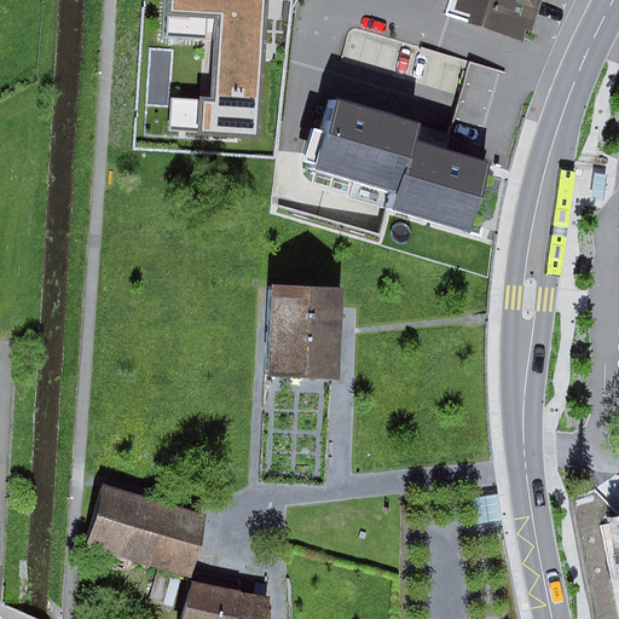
[(167,0),(166,38),(206,40),(207,19),(215,19),(210,96),(200,96),(198,100),(172,98),(171,131),(198,132),(198,137),(258,140),(266,0),(167,0)]
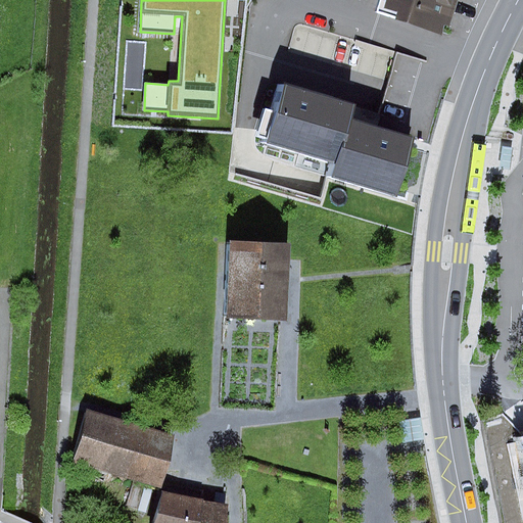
[(456,0),(384,0),(380,15),(445,36),(456,0)]
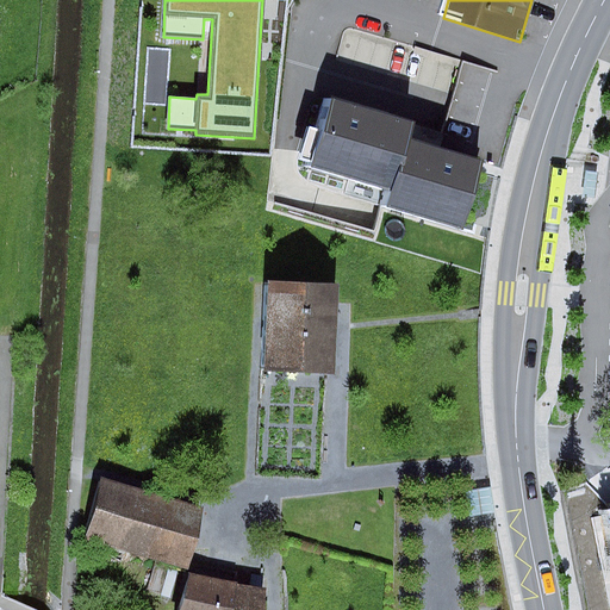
[(313,89),(292,157),(375,184),(371,200),(448,225),(468,160),(394,137),(400,117),(313,89)]
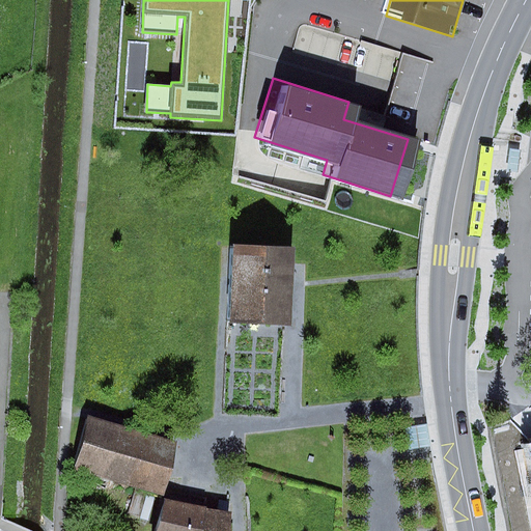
[(507,171),(520,172),(522,150),(508,149),(507,171)]
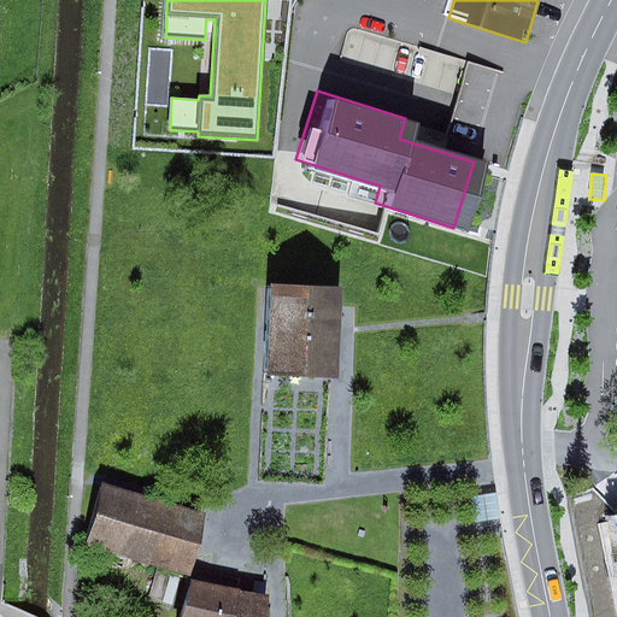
[(342,287),(270,285),(266,370),(269,370),(335,372),(340,372),(342,287)]
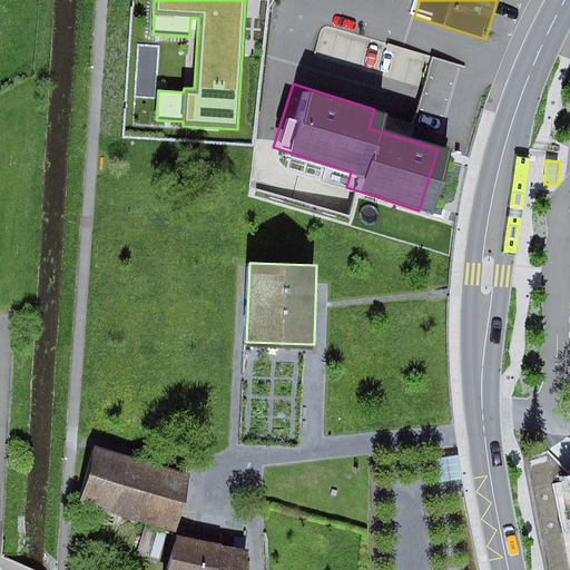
[(461,452),(436,457),(441,480),(464,477),(461,452)]
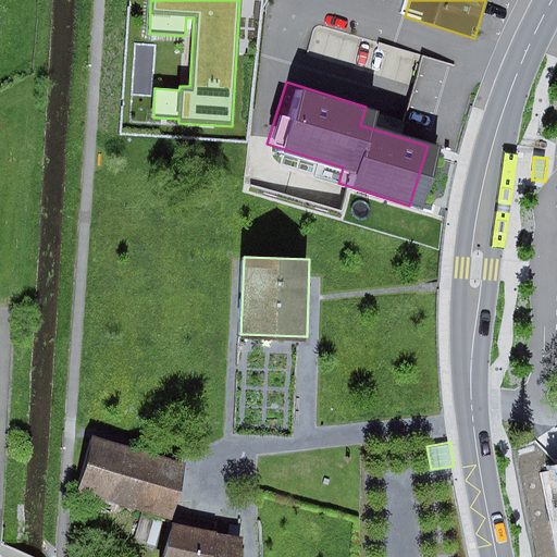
[(182,468),(95,444),(82,490),(169,514),(182,468)]
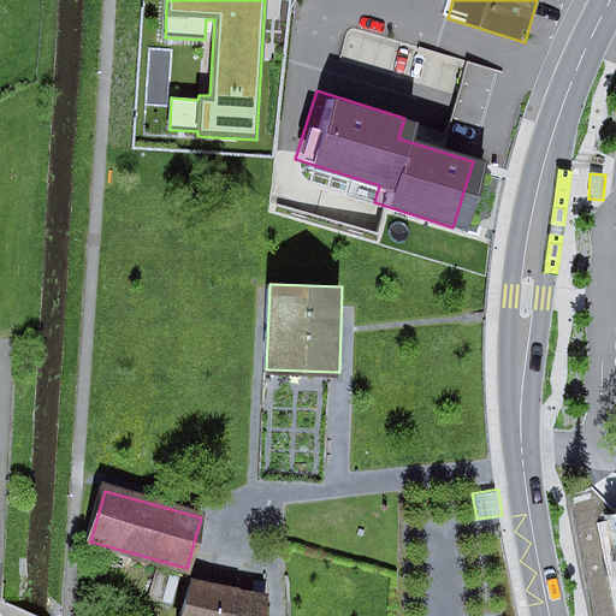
[(193,579),(183,615),(234,615),(241,591),(193,579)]
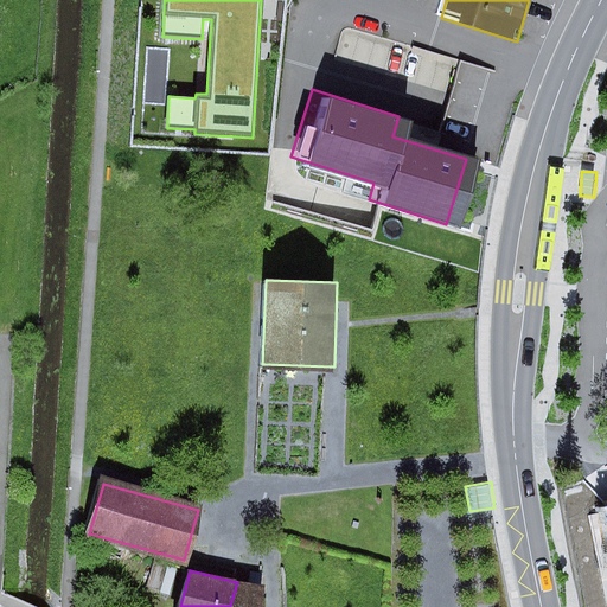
[(263,606),(264,587),(237,582),(230,606),(263,606)]
